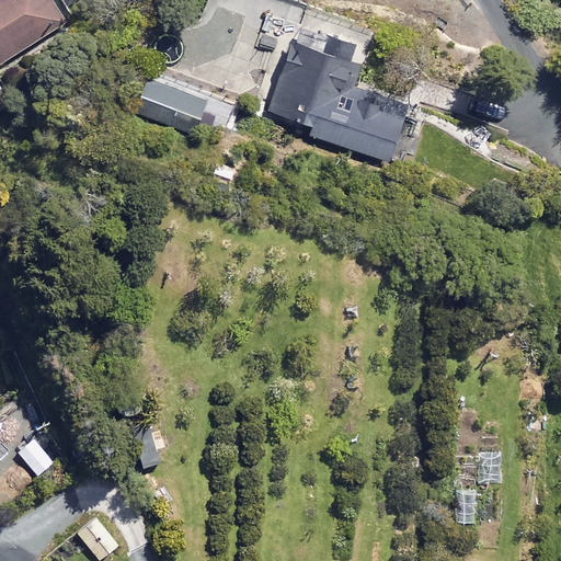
[(0,64),(65,25),(48,0),(0,0),(0,109),(3,107),(0,103),(0,64)]
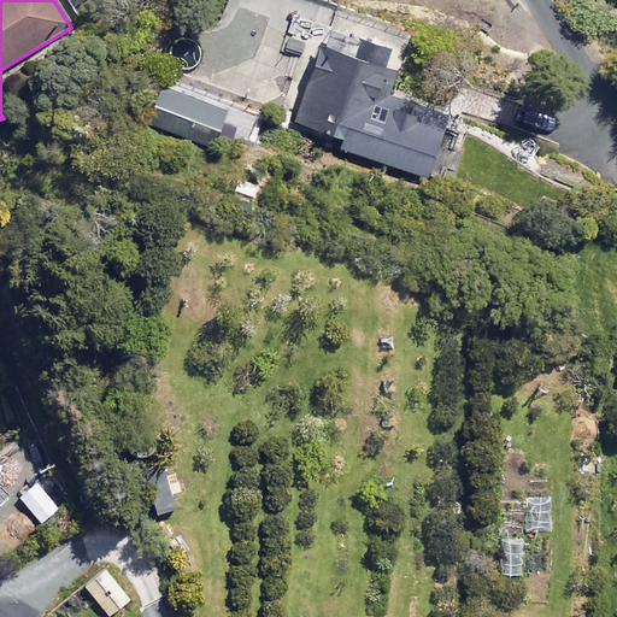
[(385,50),(357,41),(352,57),(319,46),(294,128),(342,142),(340,150),(423,175),(440,121),(369,98),(385,50)]
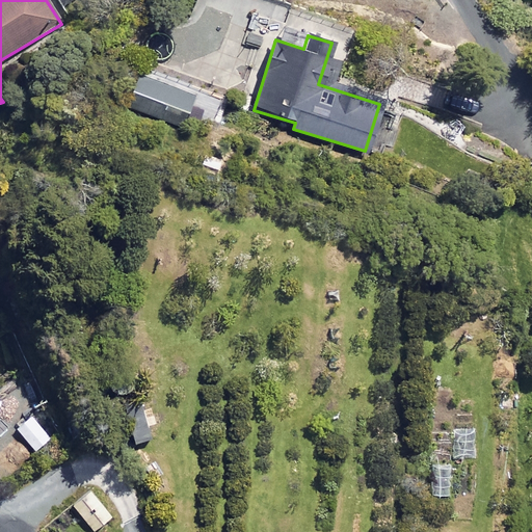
[(230,100),(135,65),(128,87),(221,122),(230,100)]
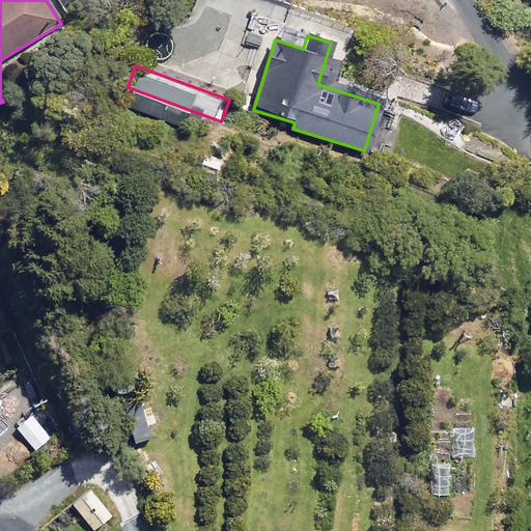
[(155,436),(146,396),(122,401),(130,440),(155,436)]
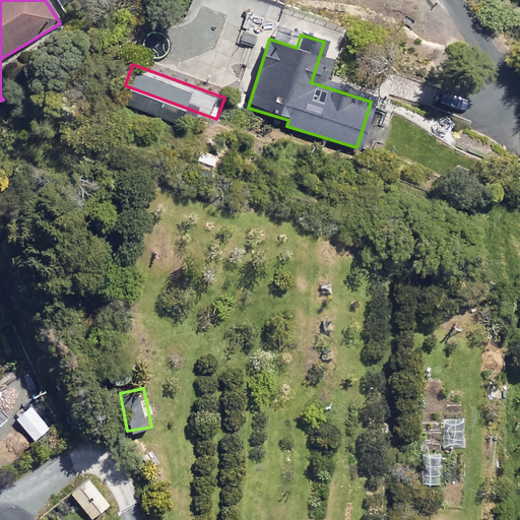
[(110,505),(87,477),(70,492),(92,519),(110,505)]
